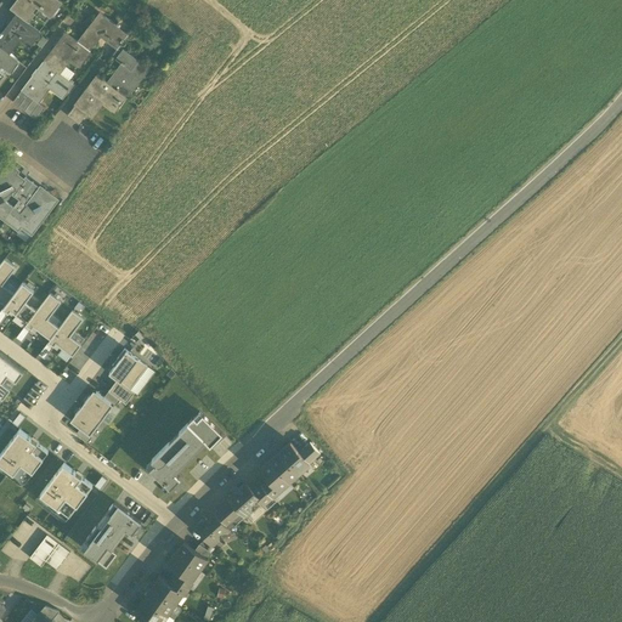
[(17,0),(11,9),(17,13),(28,22),(34,13),(32,11),(37,6),(51,17),(62,3),(58,0),(17,0)]
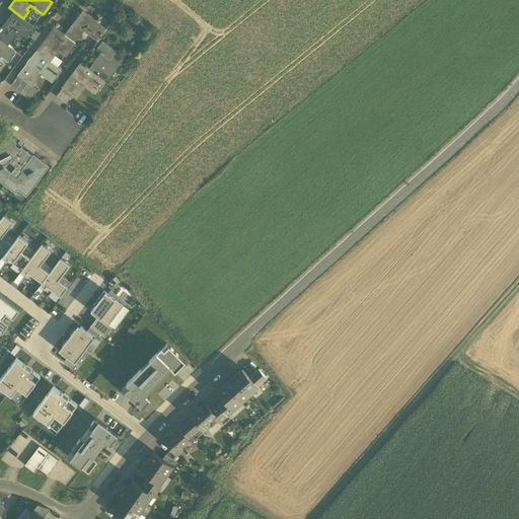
[(83,10),(65,34),(75,43),(85,28),(99,40),(99,39),(107,28),(83,10)]
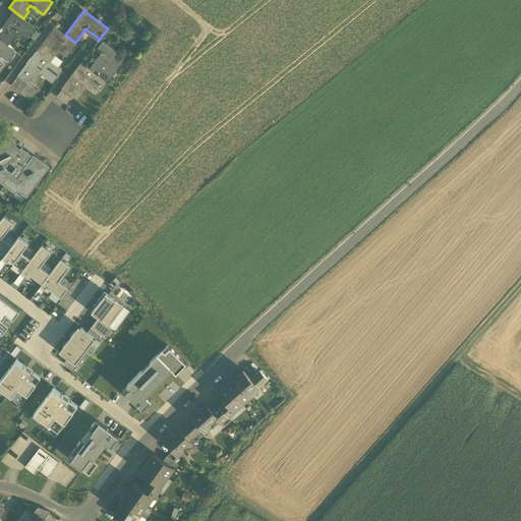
[(0,30),(0,39),(7,45),(18,30),(27,37),(35,27),(23,18),(14,11),(2,27),(2,26),(0,29),(0,30)]
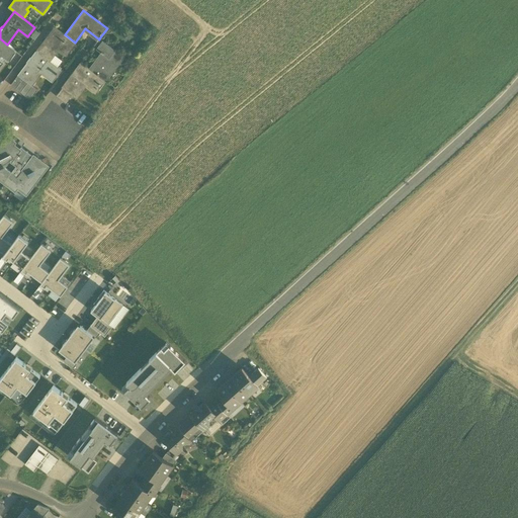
[(55,27),(36,52),(50,61),(55,55),(59,49),(66,54),(75,42),(65,34),(55,27)]
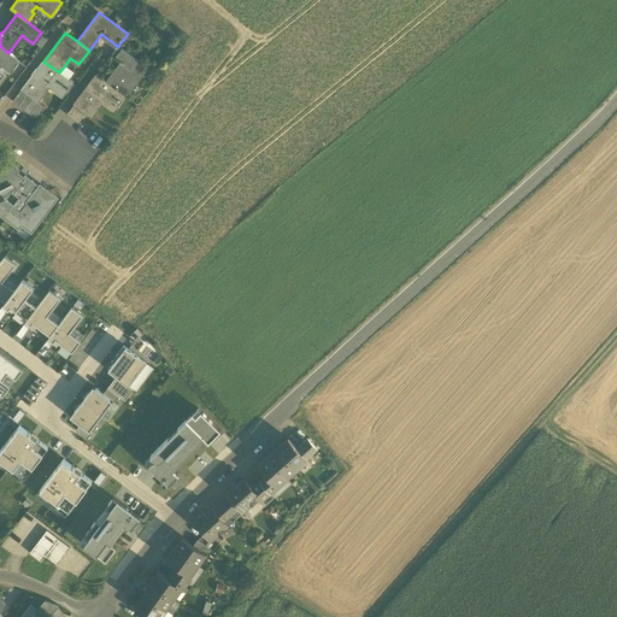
[(36,43),(42,47),(47,40),(42,35),(36,43)]
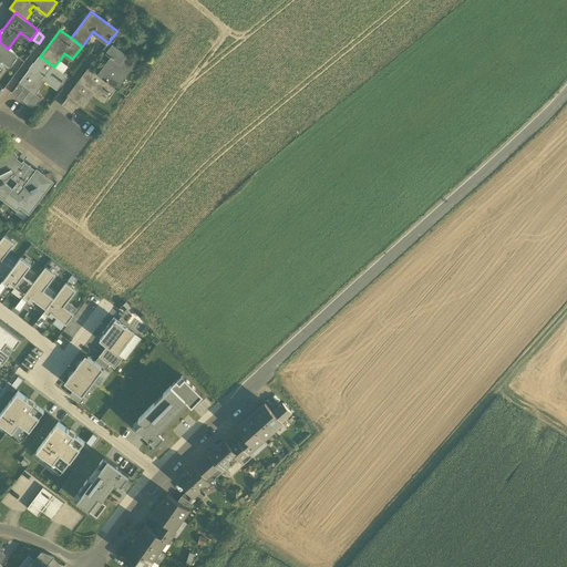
[(17,55),(8,49),(0,42),(0,58),(1,59),(8,64),(9,64),(17,55)]
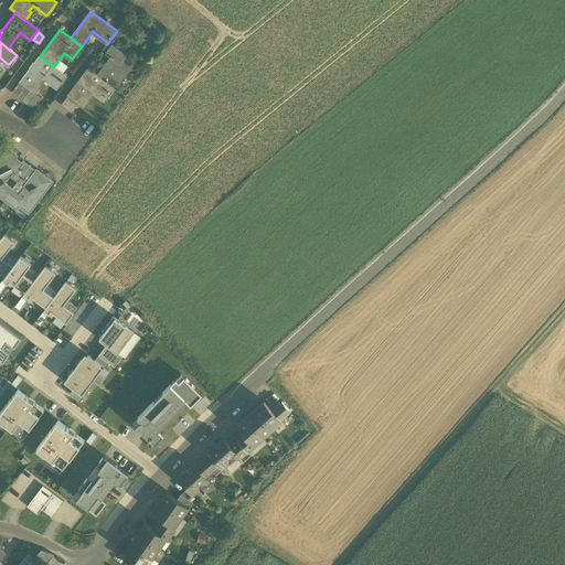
[(112,44),(108,42),(108,43),(103,50),(105,52),(105,53),(110,56),(110,57),(113,59),(99,76),(114,87),(116,88),(136,62),(112,44)]
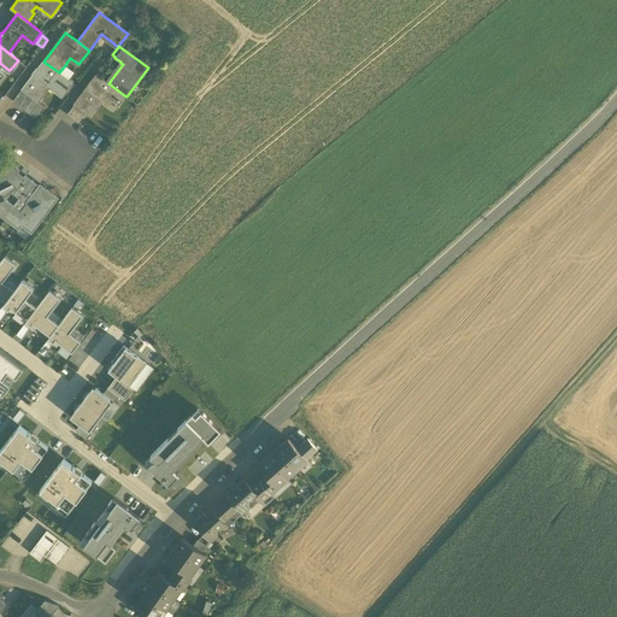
[(69,80),(59,72),(43,62),(22,89),(28,94),(34,99),(36,100),(50,82),(64,94),(68,89),(69,90),(70,88),(69,88),(72,83),(69,80)]
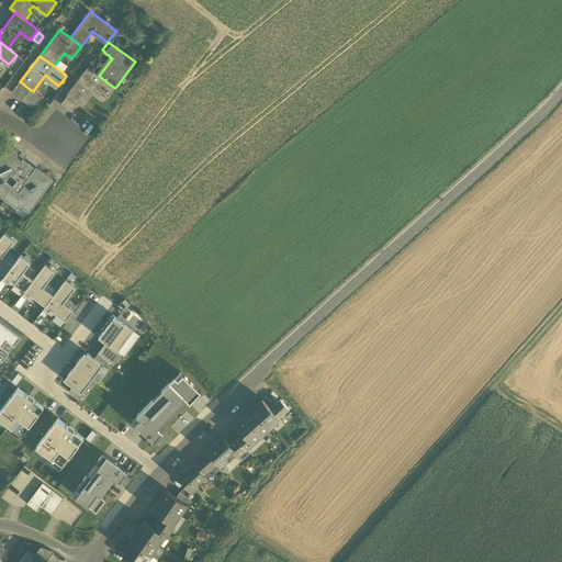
[(68,66),(59,59),(54,66),(63,72),(68,66)]
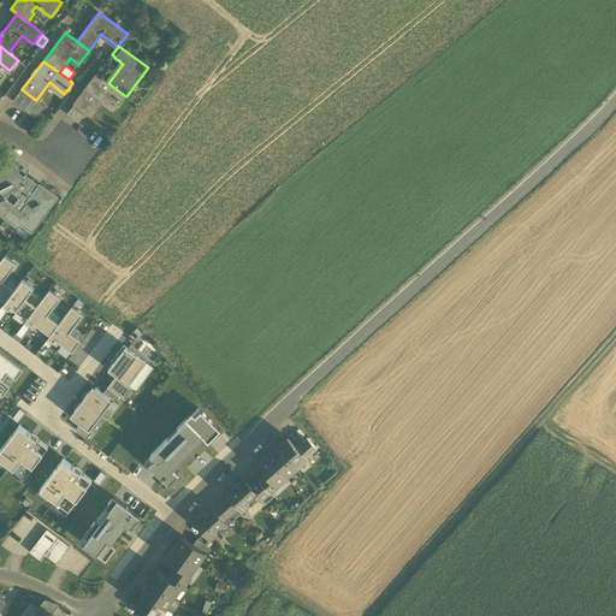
[(114,106),(124,95),(108,83),(96,75),(75,104),(87,112),(90,114),(104,98),(114,106)]
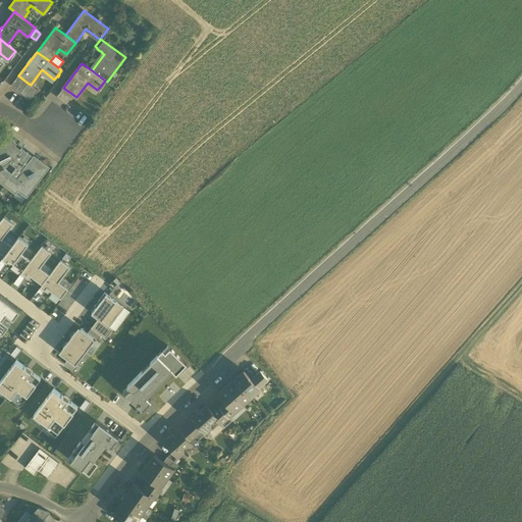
[(11,86),(15,90),(23,80),(18,75),(11,86)]
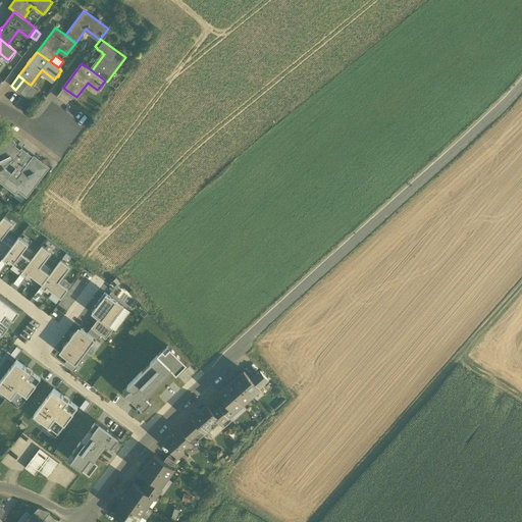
[(15,90),(20,93),(29,84),(23,80),(15,90)]
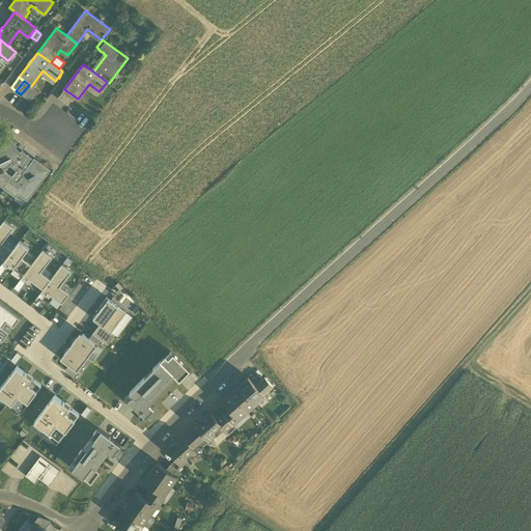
[(21,94),(26,99),(33,88),(31,86),(29,85),(21,94)]
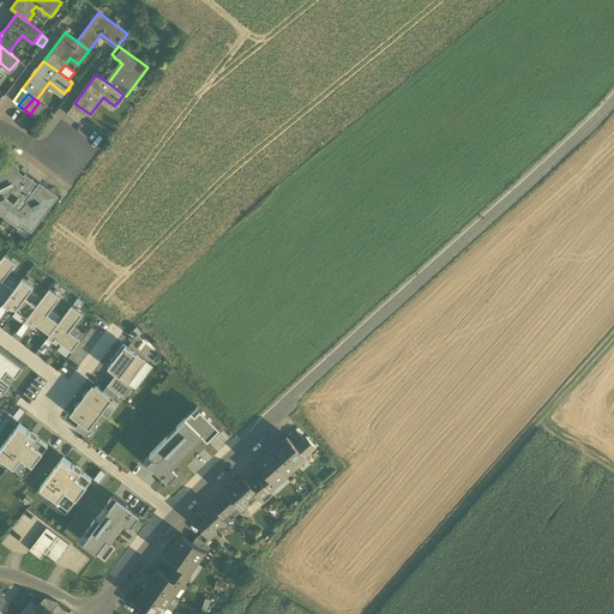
[(44,107),(38,102),(30,114),(36,119),(44,107)]
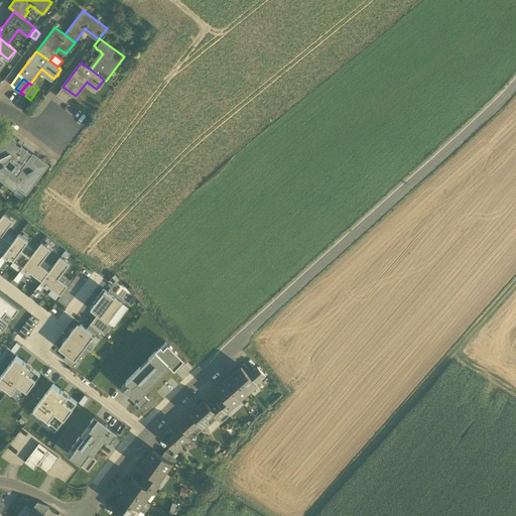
[(55,96),(66,103),(73,94),(62,87),(55,96)]
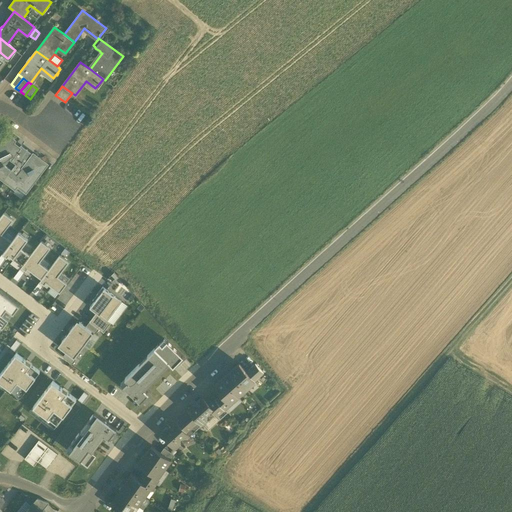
[(0,178),(3,181),(11,171),(5,166),(9,160),(16,165),(19,160),(20,160),(14,155),(21,146),(21,145),(19,147),(18,149),(15,146),(16,145),(13,143),(15,141),(8,135),(0,145),(0,178)]
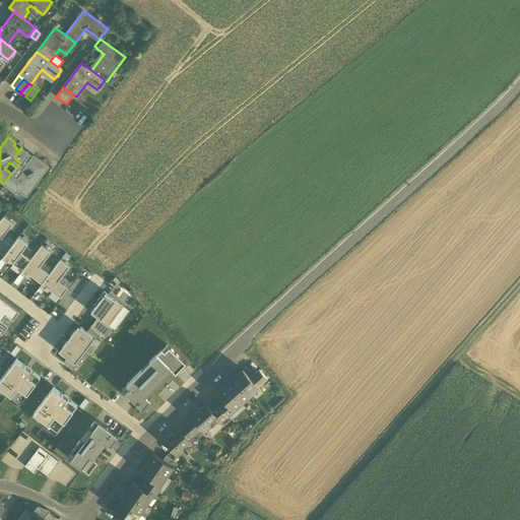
[(20,163),(27,152),(21,148),(14,157),(20,163)]
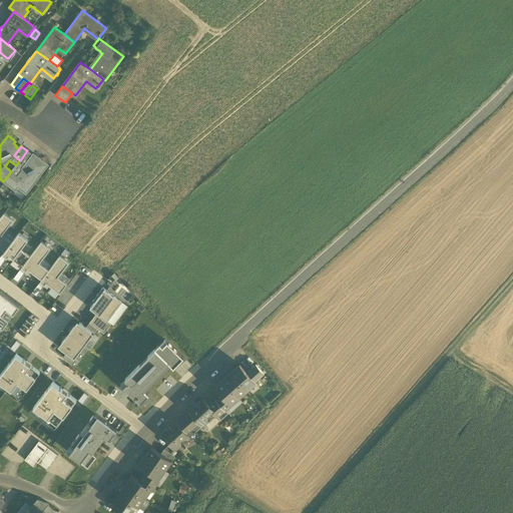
[(27,150),(20,160),(19,160),(25,165),(33,155),(32,154),(27,150)]
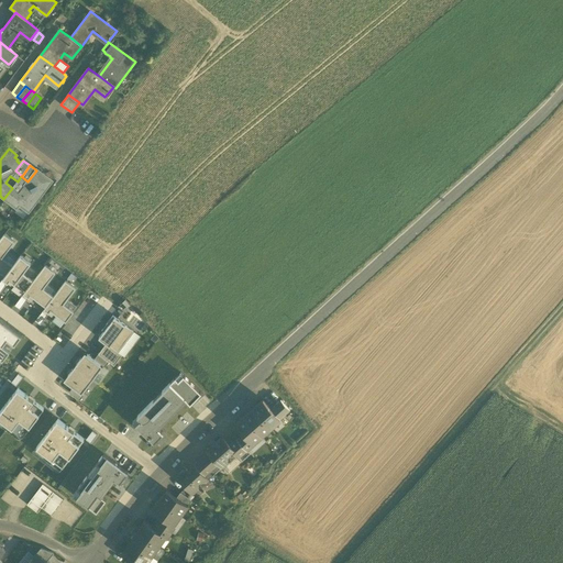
[(41,196),(52,180),(44,175),(43,176),(40,174),(41,173),(36,169),(35,169),(36,170),(28,181),(21,176),(18,181),(12,188),(3,199),(17,208),(19,205),(29,212),(35,202),(34,201),(39,195),(41,196)]
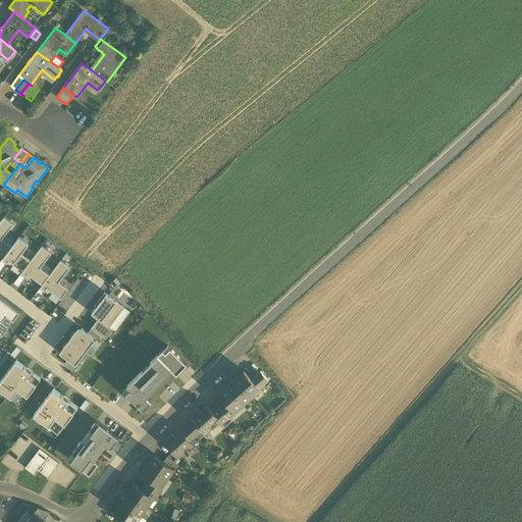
[(0,253),(4,256),(11,247),(2,240),(6,235),(13,224),(4,217),(0,222),(0,253)]
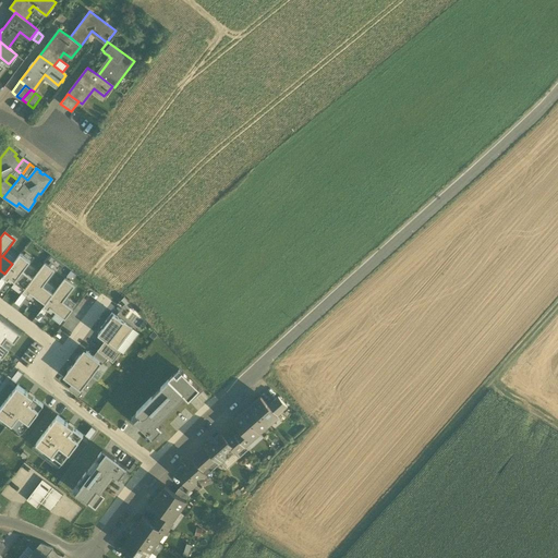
[(16,258),(7,251),(2,256),(12,264),(16,258)]
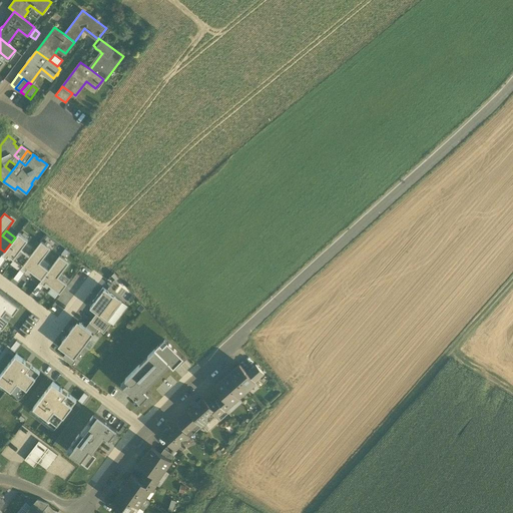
[(2,254),(7,258),(9,255),(12,258),(13,260),(22,267),(30,257),(20,249),(28,239),(19,232),(15,237),(11,242),(4,251),(2,254)]
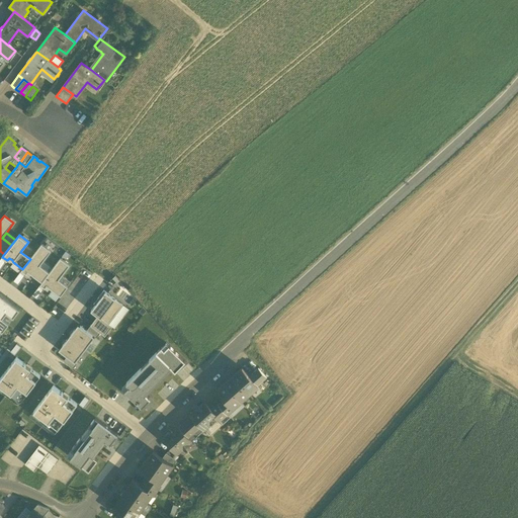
[(30,275),(41,283),(50,273),(39,266),(44,261),(51,251),(41,244),(30,259),(22,269),(21,271),(25,275),(27,272),(30,275)]
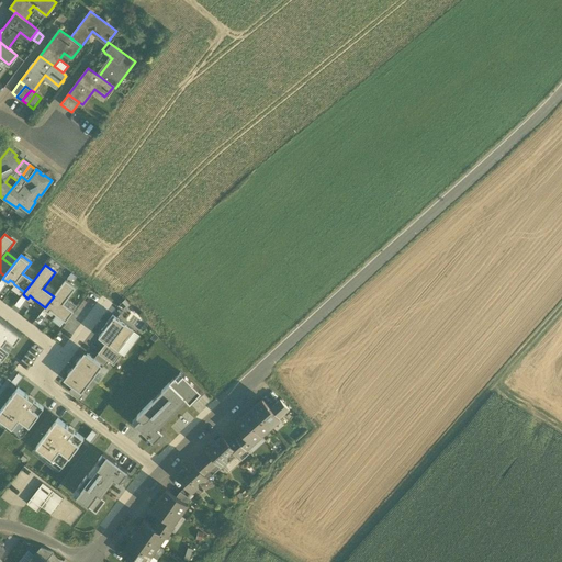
[(45,307),(43,310),(48,314),(51,311),(54,313),(56,315),(65,322),(66,323),(74,312),(64,304),(76,289),(65,281),(57,291),(54,296),(45,307)]
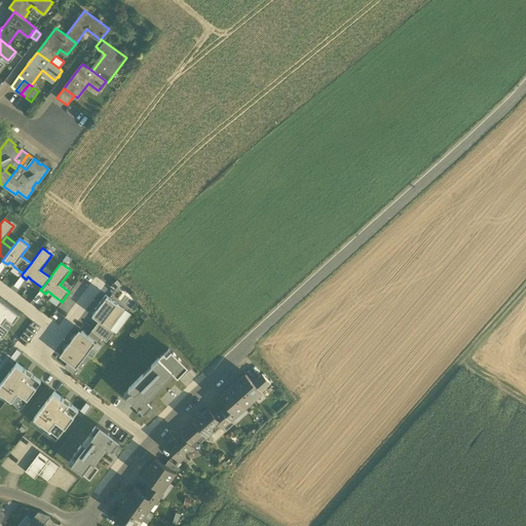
[(53,272),(44,265),(40,270),(50,277),(53,272)]
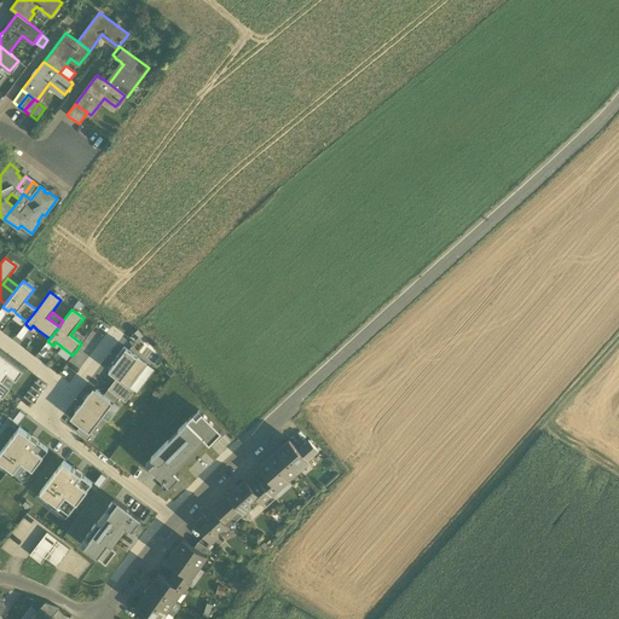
[(30,329),(25,324),(16,336),(22,340),(30,329)]
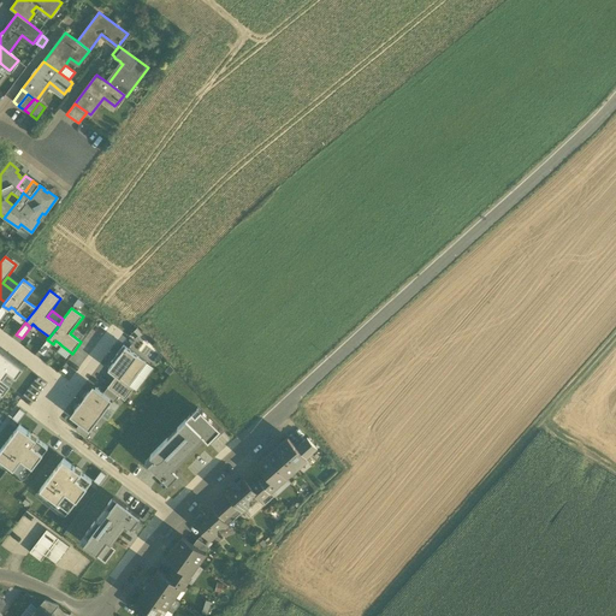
[(86,336),(75,327),(70,333),(81,342),(86,336)]
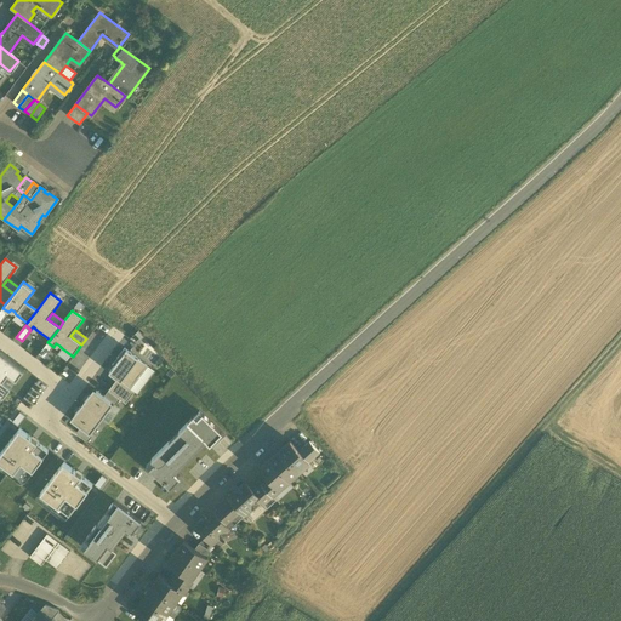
[(138,330),(132,336),(138,342),(143,336),(138,330)]
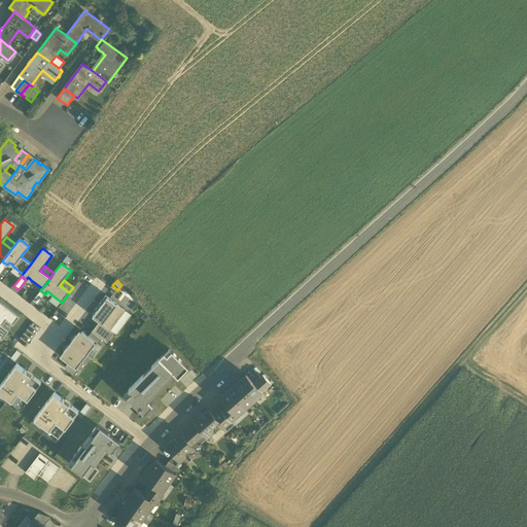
[(40,290),(33,301),(38,304),(45,294),(40,290)]
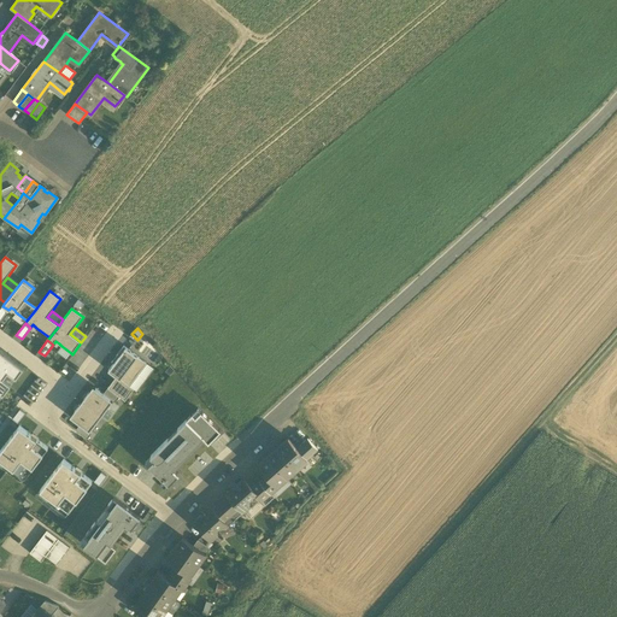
[(71,353),(62,346),(57,352),(66,359),(71,353)]
